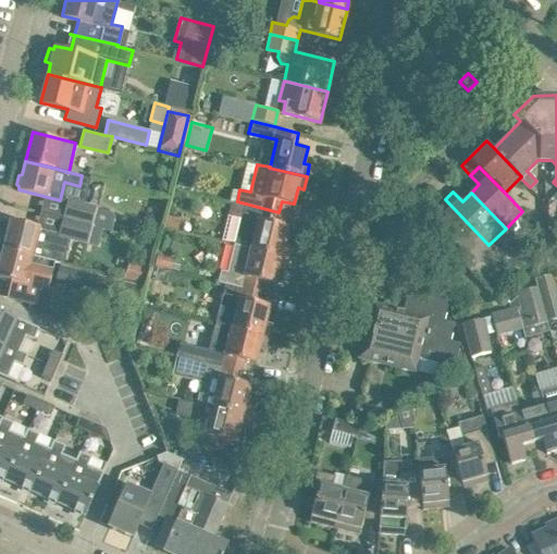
[(97,205),(67,197),(63,216),(101,226),(111,230),(114,214),(112,210),(97,206),(97,205)]
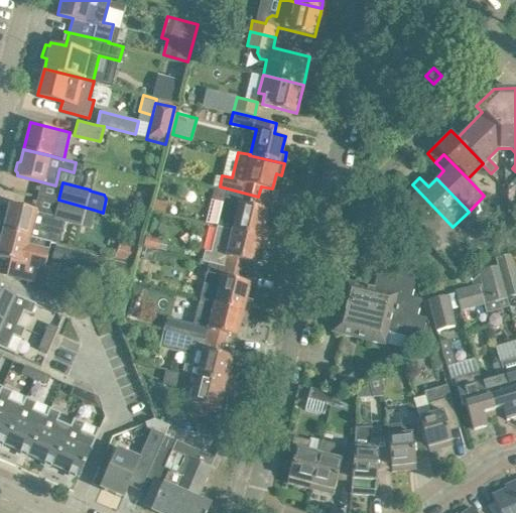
[(453,227),(412,184),(404,193),(413,201),(404,210),(419,224),(436,243),(453,227)]
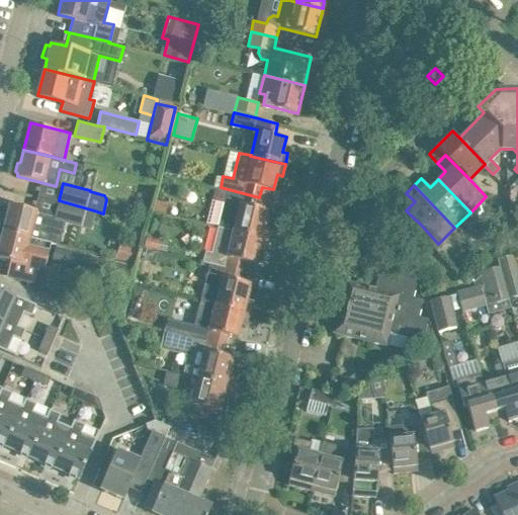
[(217,226),(267,238),(270,227),(264,226),(268,209),(257,206),(259,197),(221,187),(214,186),(211,199),(223,201),(217,226)]
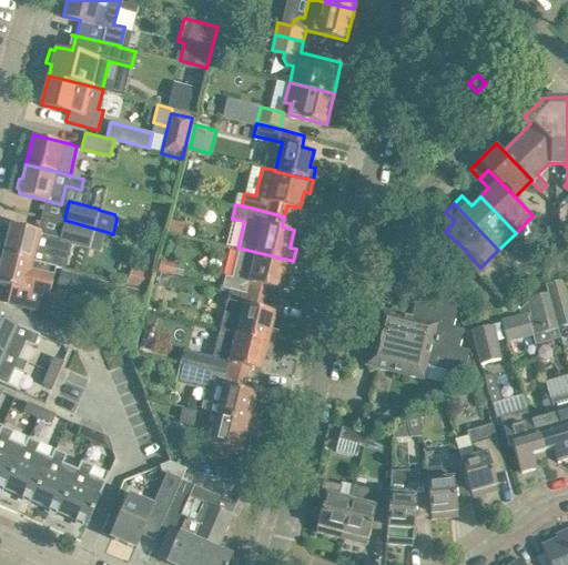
[(60,235),(32,229),(11,223),(3,252),(52,264),(59,240),(88,248),(89,245),(100,248),(103,231),(64,220),(60,235)]
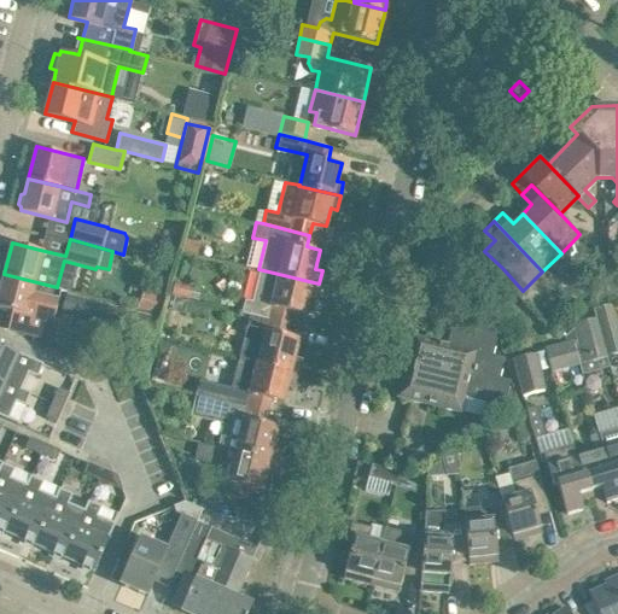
[(315,297),(319,284),(258,269),(252,299),(244,298),(242,311),(250,313),(249,314),(289,322),(291,310),(304,314),(309,296),(315,297)]
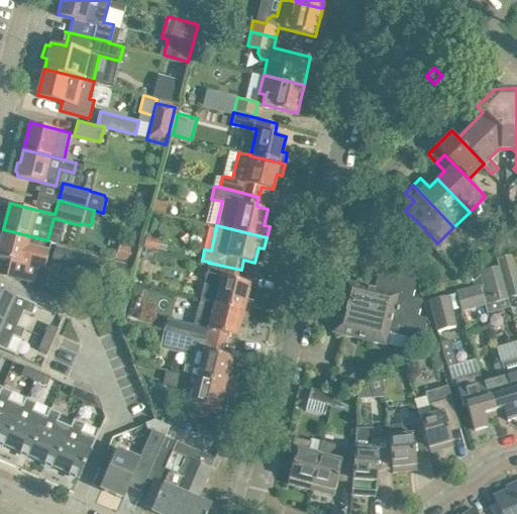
[(6,274),(46,284),(50,269),(43,267),(50,241),(47,240),(3,229),(0,241),(0,257),(10,260),(6,274)]
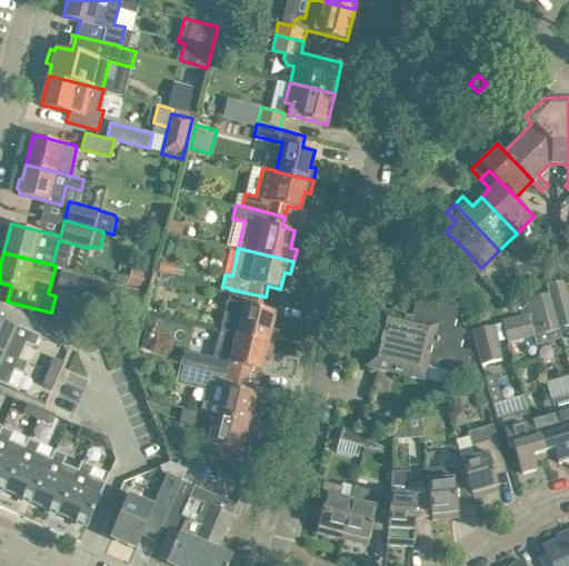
[(56,289),(142,313),(148,293),(61,268),(56,289)]
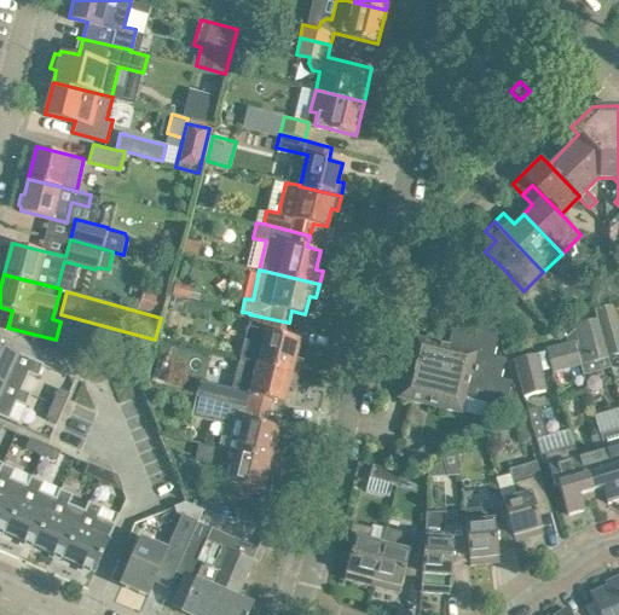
[(593,307),(596,317),(608,354),(618,350),(618,307),(617,306),(613,307),(612,301),(593,307)]
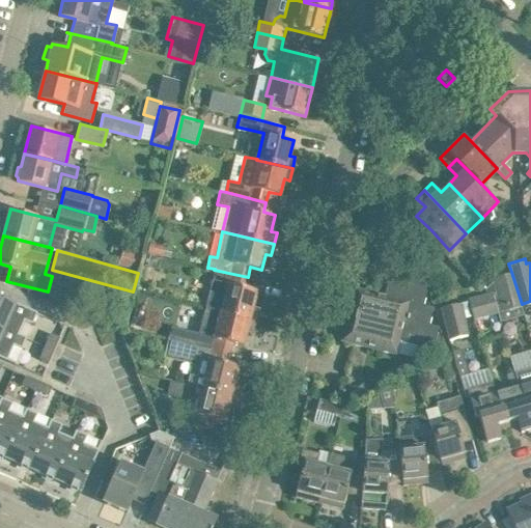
[(214,270),(205,307),(255,320),(258,308),(253,306),(256,290),(245,287),(248,277),(214,270)]
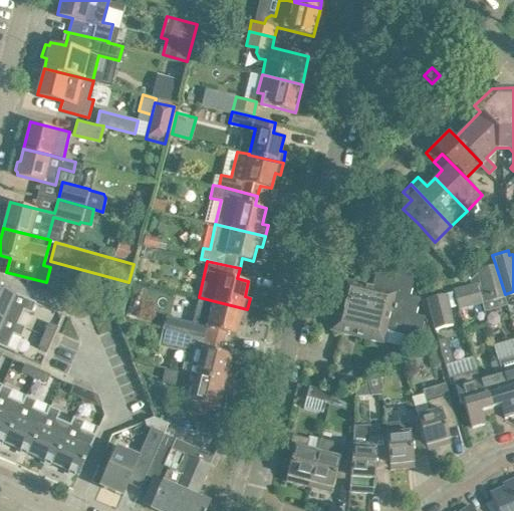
[(476,270),(477,272),(485,300),(505,294),(495,263),(480,267),(476,270)]
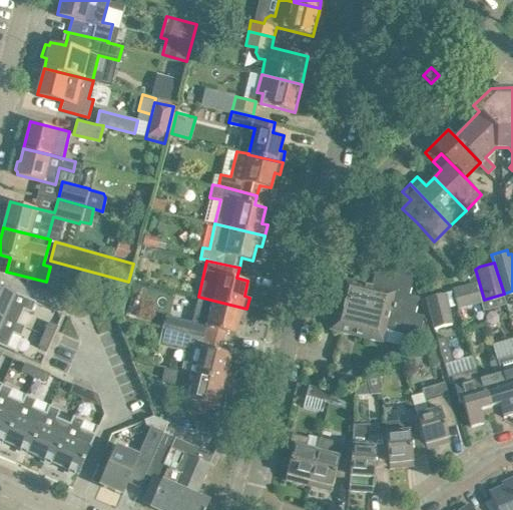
[(330,328),(349,333),(382,341),(386,328),(403,332),(404,327),(420,331),(420,330),(428,330),(425,320),(422,319),(423,315),(414,311),(418,297),(408,294),(413,277),(395,272),(375,267),(371,285),(342,278),(330,328)]
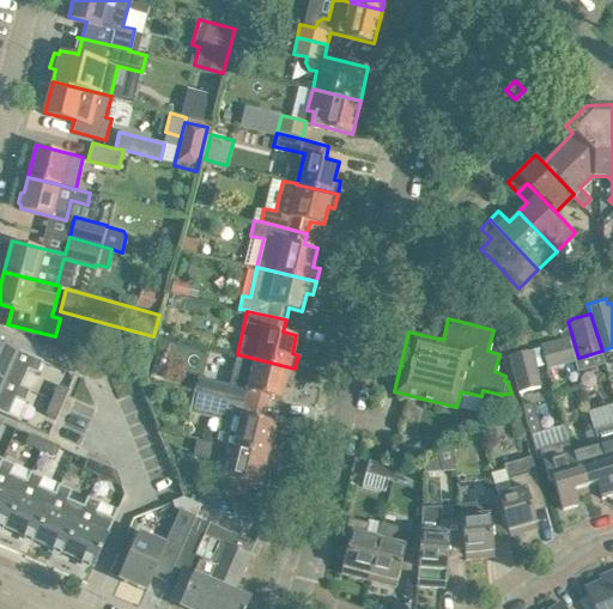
[(0,336),(0,372),(32,388),(32,387),(23,382),(30,366),(40,371),(46,358),(0,336)]
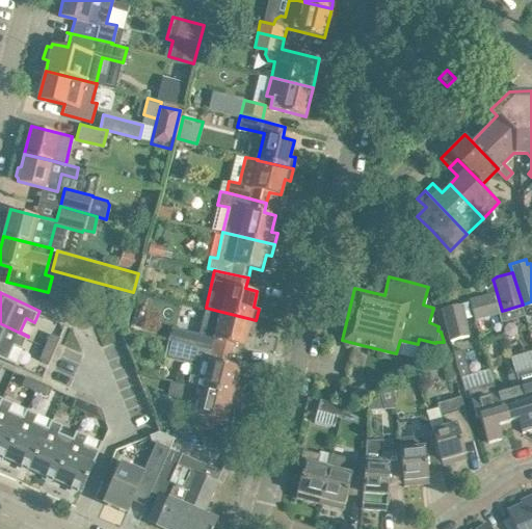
[(493,292),(487,294),(469,299),(474,318),(498,311),(493,292)]
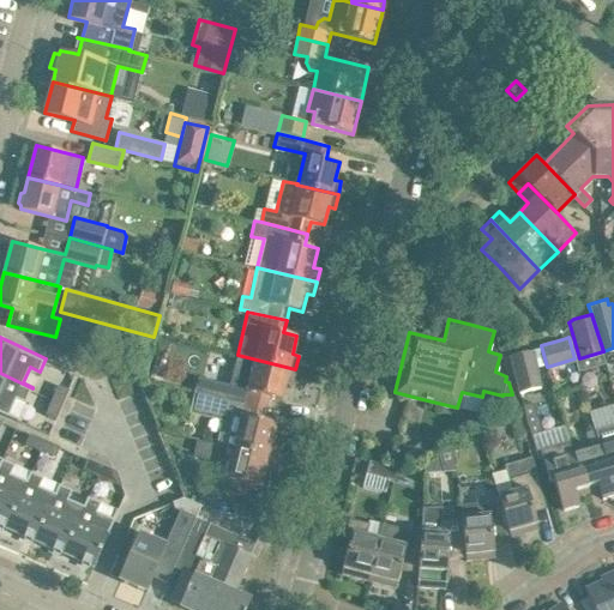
[(541,386),(531,349),(510,355),(519,391),(541,386)]
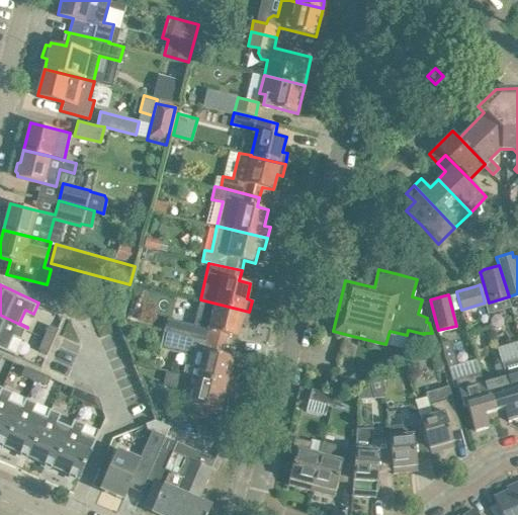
[(246,323),(249,312),(200,299),(191,335),(224,344),(226,334),(237,337),(241,322),(246,323)]
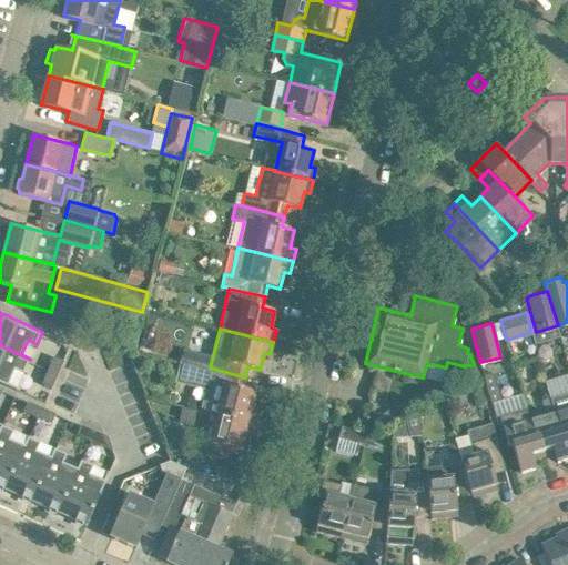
[(24,370),(30,360),(0,345),(0,379),(17,386),(18,385),(9,381),(16,366),(24,370)]
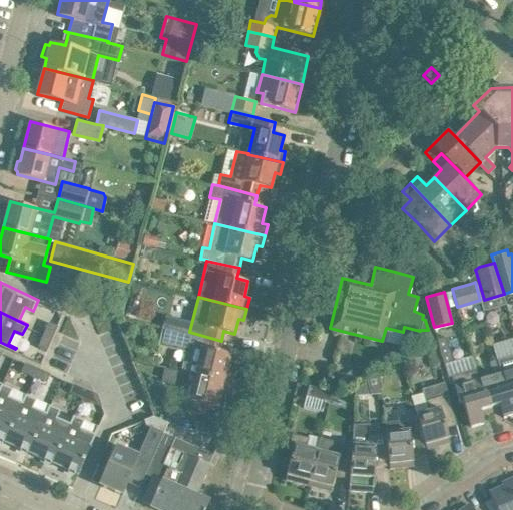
[(45,333),(53,336),(59,324),(50,320),(45,333)]
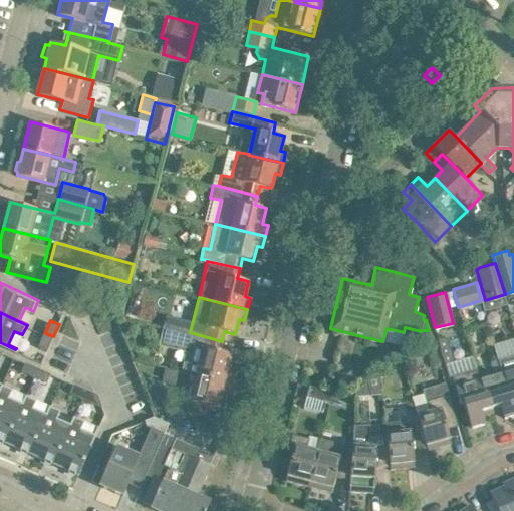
[(219,351),(222,341),(190,332),(163,326),(159,344),(187,350),(182,370),(229,381),(232,370),(227,369),(231,353),(219,351)]
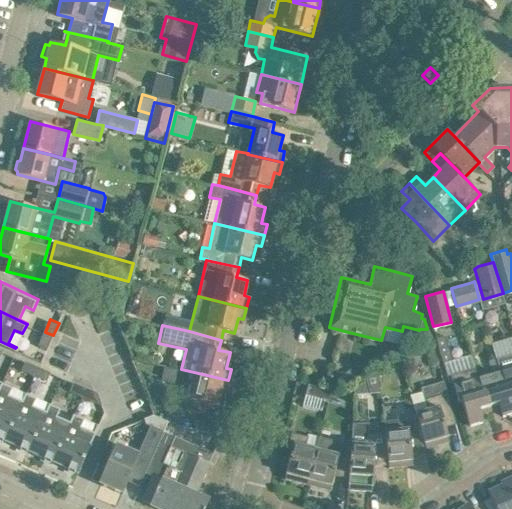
[(53,335),(45,332),(39,344),(48,348),(53,335)]
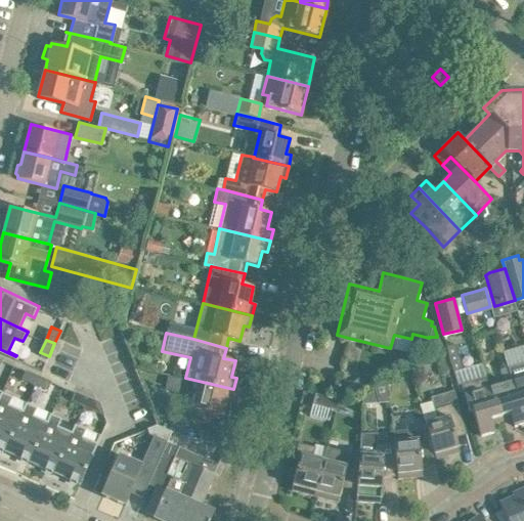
[(456,342),(446,345),(453,372),(465,367),(456,342)]
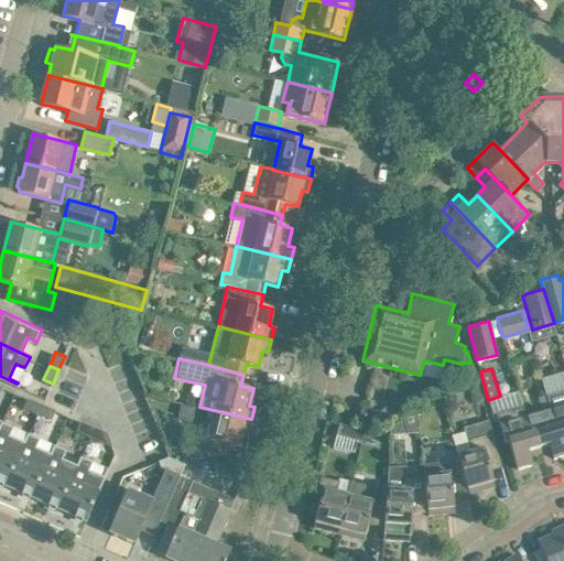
[(563,389),(551,394),(563,441),(563,389)]
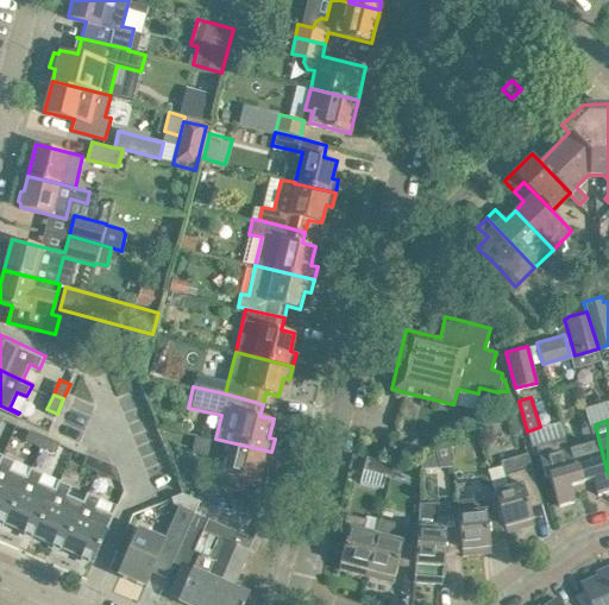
[(571,447),(582,481),(592,479),(597,493),(608,490),(608,476),(595,424),(589,427),(591,434),(583,436),(585,443),(571,447)]
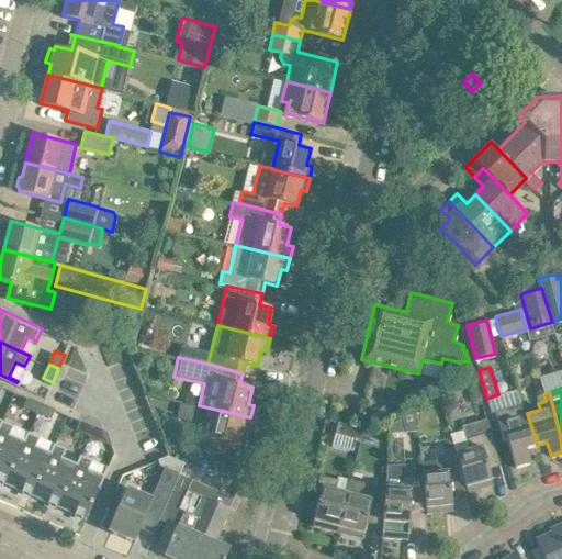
[(38,410),(42,401),(29,395),(24,404),(38,410)]
